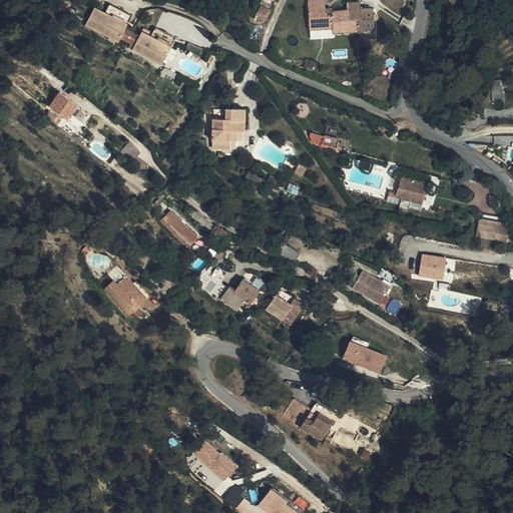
[(112,0),(108,0),(104,7),(126,19),(132,10),(112,0)]
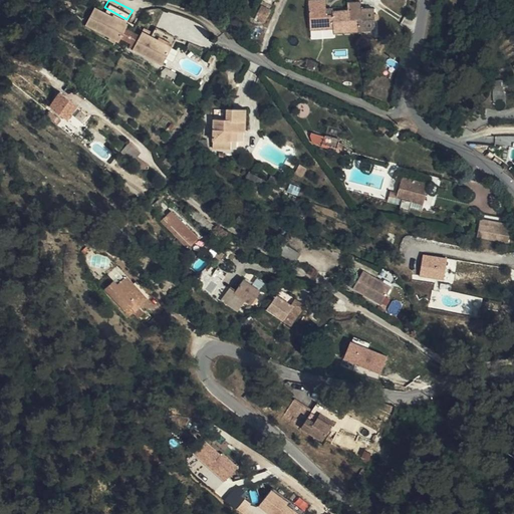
[(304,1),(304,24),(316,24),(316,26),(329,26),(329,30),(357,30),(357,29),(370,29),(370,8),(357,8),(356,0),(343,0),(343,8),(328,8),(328,12),(321,12),(321,5),(321,0),(304,1)]
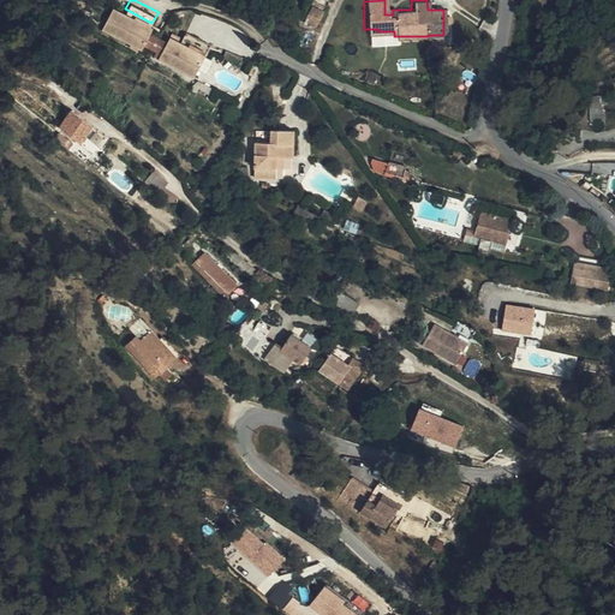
[(151,23),(125,9),(112,1),(101,22),(141,43),(142,41),(150,28),(151,23)]
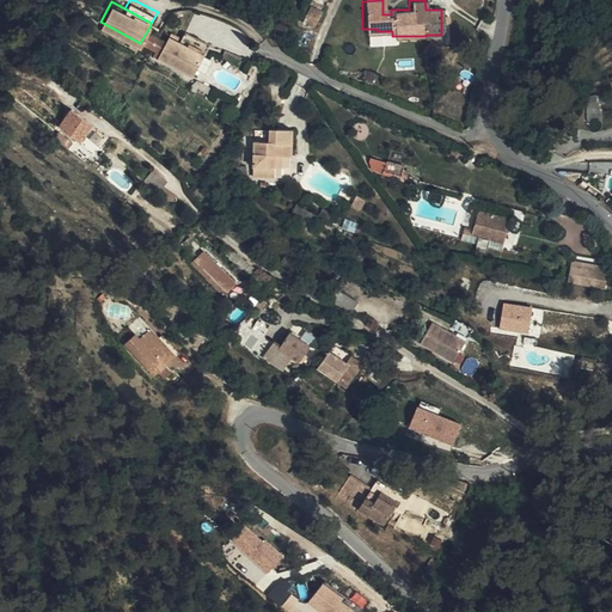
[(184,26),(177,38),(201,51),(207,41),(184,26)]
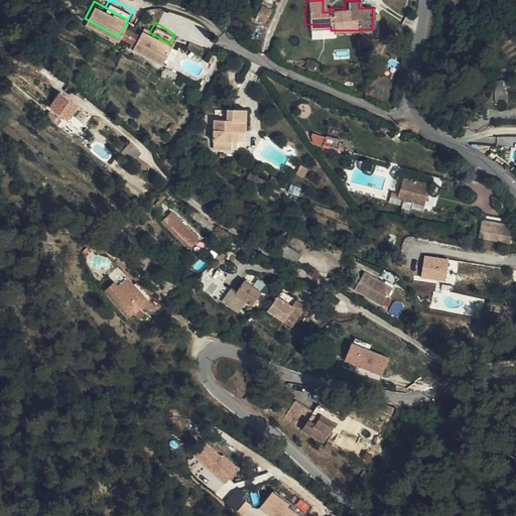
[(128,39),(134,28),(126,23),(119,34),(128,39)]
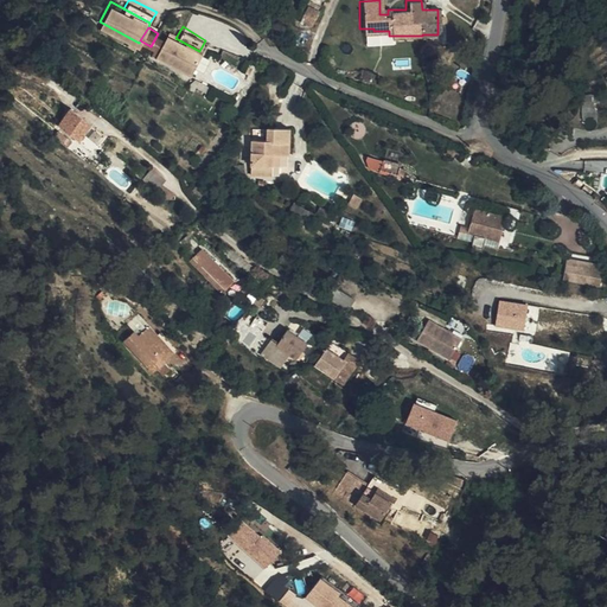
[(157,50),(165,37),(158,33),(151,46),(157,50)]
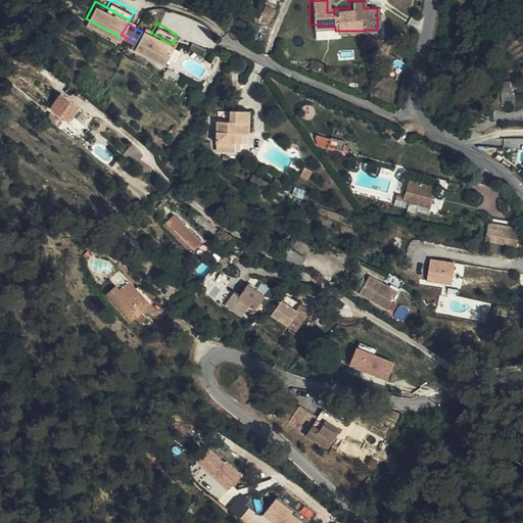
[(172,44),(151,33),(144,29),(142,32),(135,43),(134,45),(162,61),(172,44)]
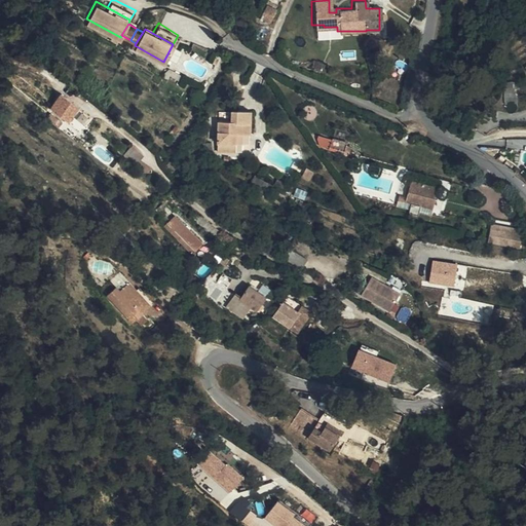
[(317,61),(306,58),(304,65),(315,68),(317,61)]
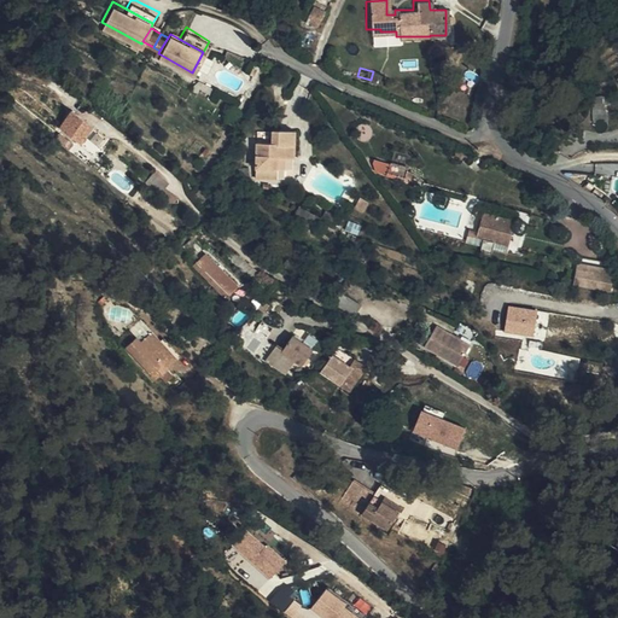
[(605,114),(605,94),(595,94),(595,114),(605,114)]
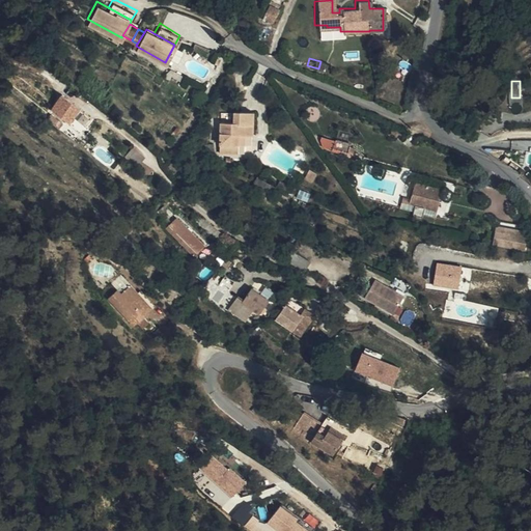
[(50,106),(68,122),(80,109),(67,99),(61,93),(50,106)]
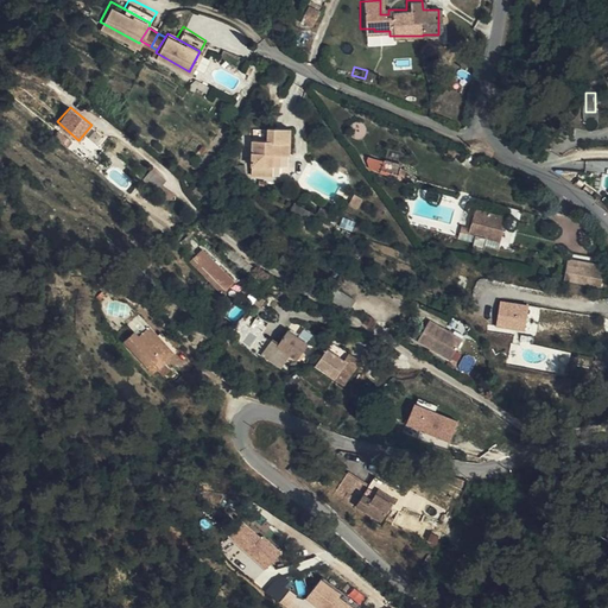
[(77,113),(92,125),(96,120),(82,108),(77,113)]
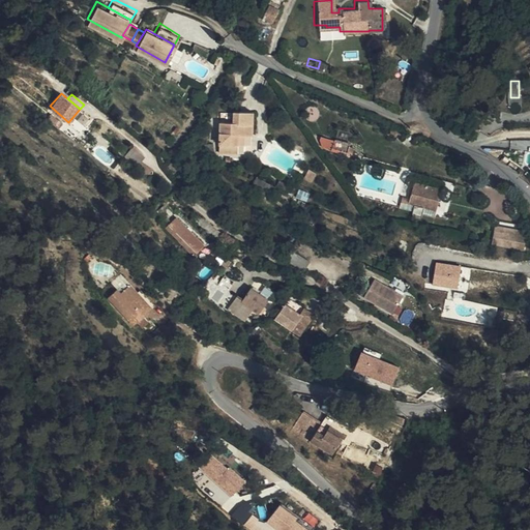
[(237,129),(243,129),(248,129),(249,107),(231,107),(231,118),(218,118),(217,149),(236,150),(236,141),(237,129)]
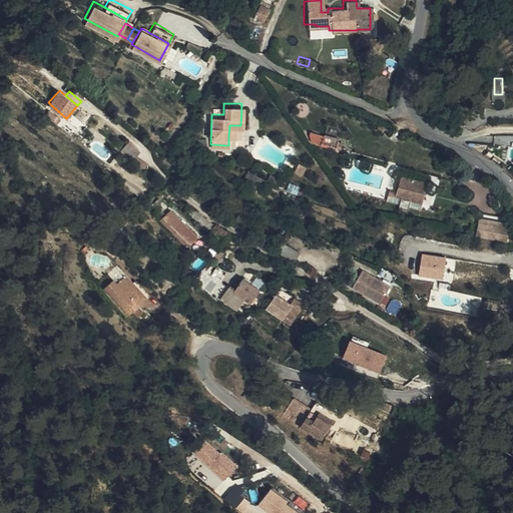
[(512,144),(512,134),(500,135),(501,145),(512,144)]
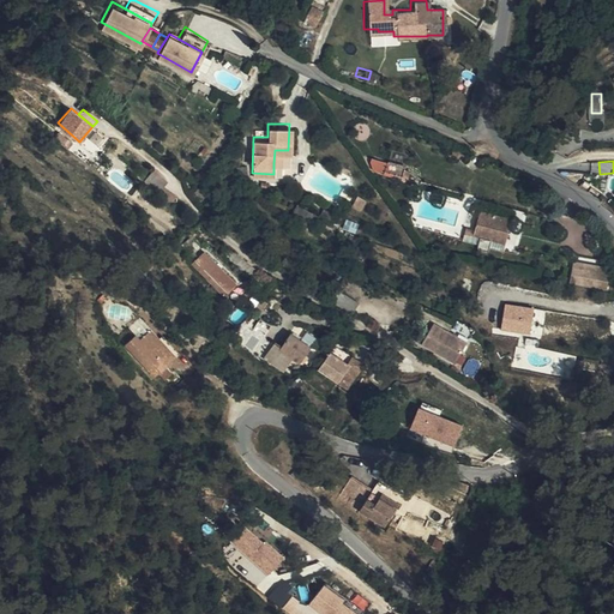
[(162,187),(168,180),(156,169),(150,176),(162,187)]
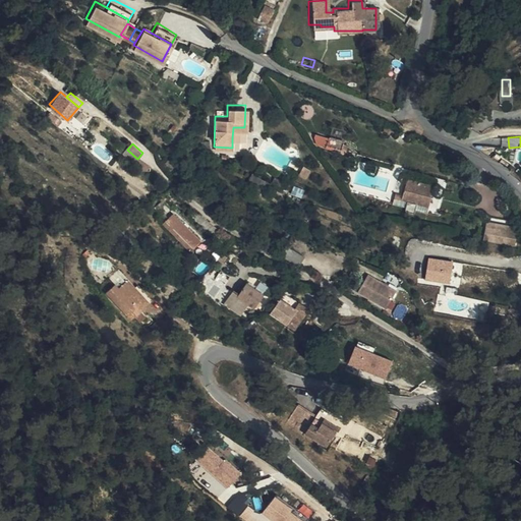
[(396,174),(391,189),(398,191),(402,175),(396,174)]
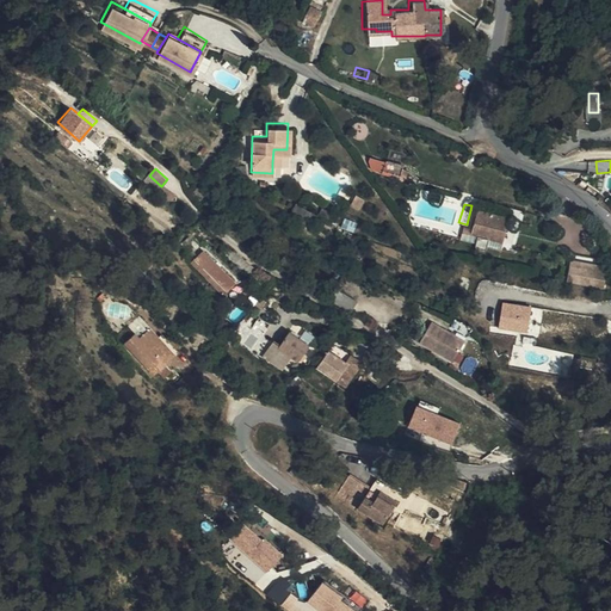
[(467,224),(458,222),(457,228),(499,240),(505,215),(471,205),(467,224)]
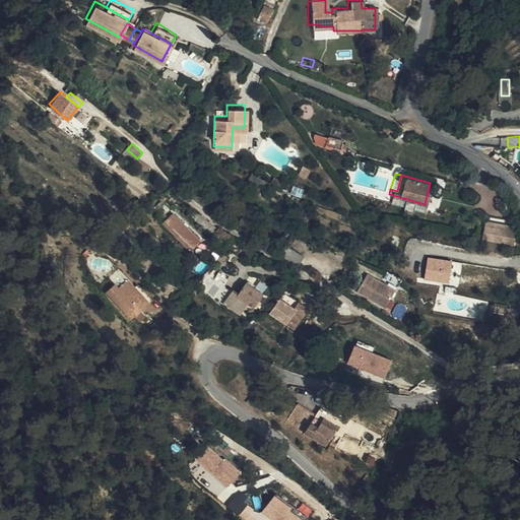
[(293,184),(290,191),(302,195),(304,187),(293,184)]
